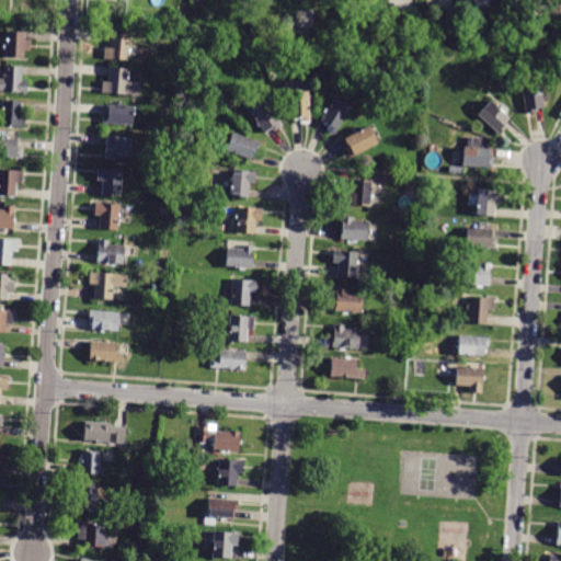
[(295,31),(282,31),(282,16),(295,16),(295,31)]
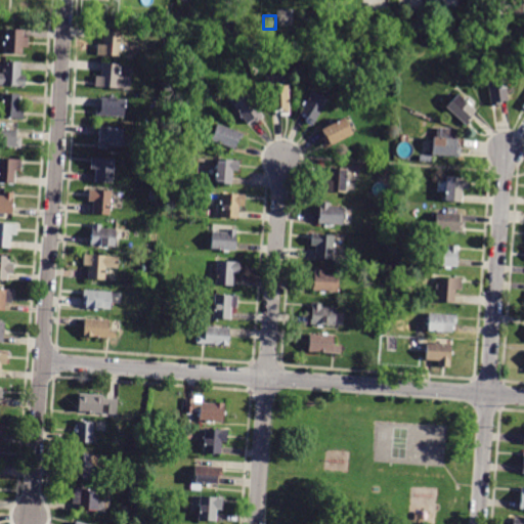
[(25,36),(29,37),(29,47),(24,47),(24,53),(6,53),(6,30),(25,30),(25,36)]
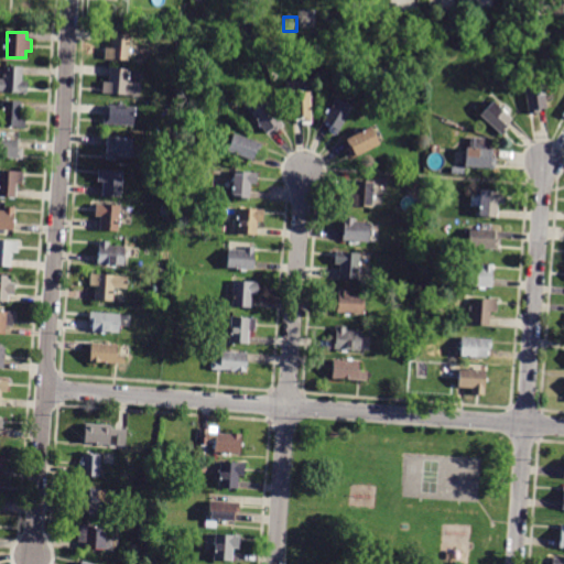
[(112,34),(131,35),(130,61),(105,60),(106,49),(111,49),(112,34)]
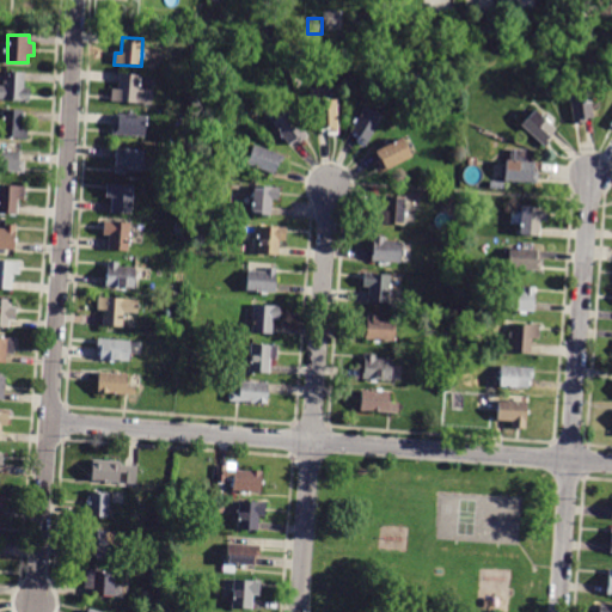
[(482,55),(472,54),(472,43),(483,44),(482,55)]
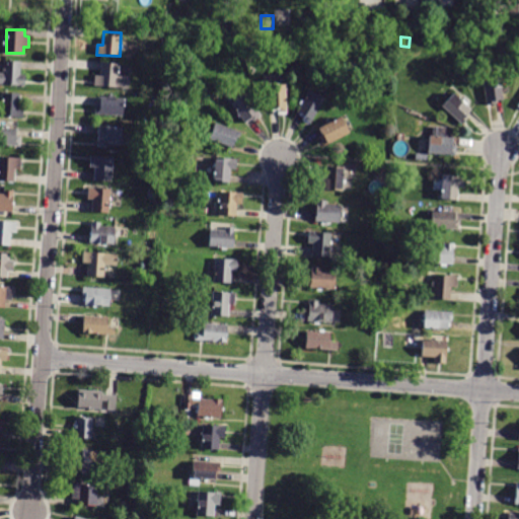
[(21,75),(26,75),(25,85),(0,84),(0,60),(22,61),(21,75)]
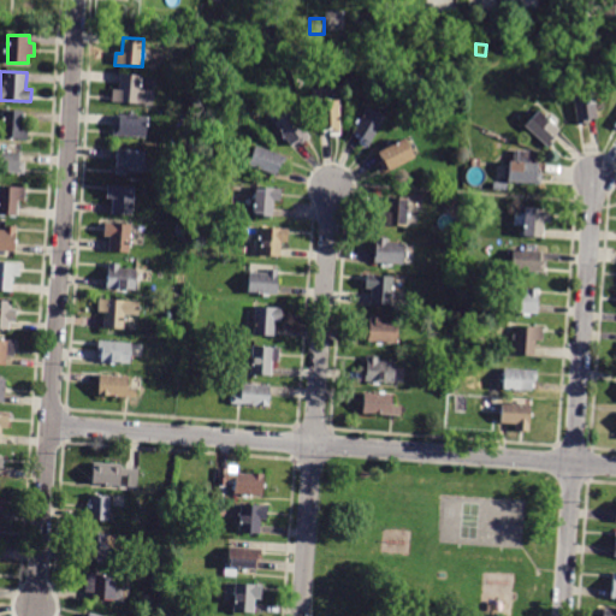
[(120,75),(141,75),(140,90),(154,92),(154,106),(112,102),(113,90),(120,90),(120,75)]
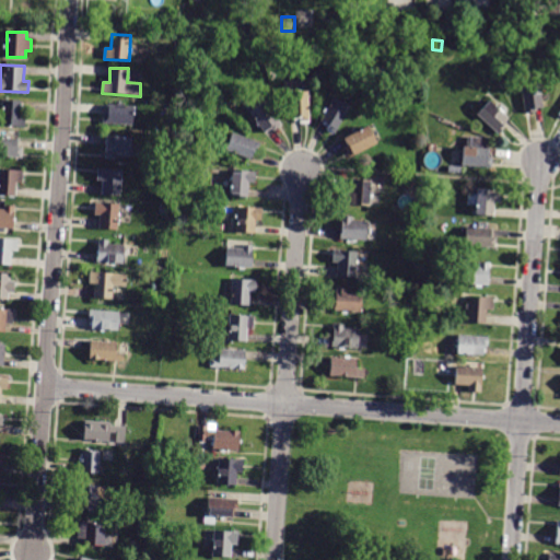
[(523,84),(543,81),(546,107),(536,108),(537,113),(527,114),(523,84)]
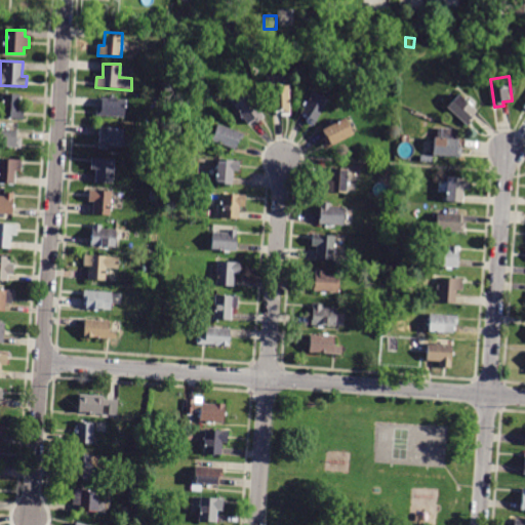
[(272,86),(289,85),(291,114),(290,114),(290,116),(283,116),(282,111),(274,112),(272,86)]
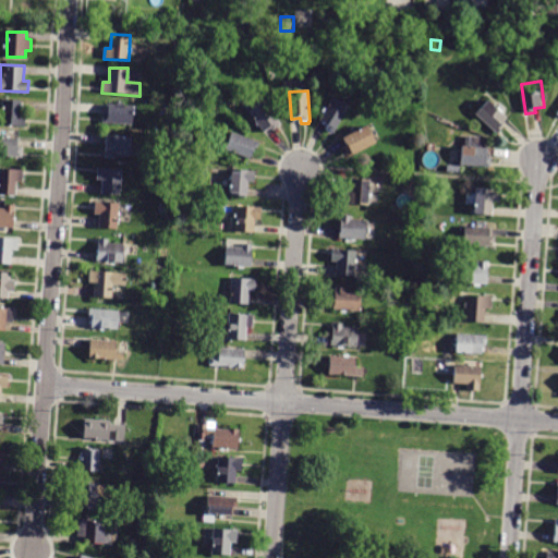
[(331,98),(348,107),(334,133),(325,128),(327,125),(319,121),(331,98)]
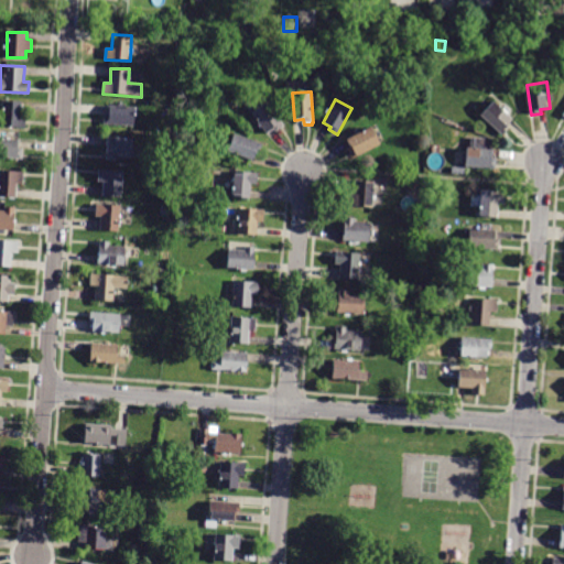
[(3,100),(22,101),(21,117),(26,117),(25,128),(1,126),(3,100)]
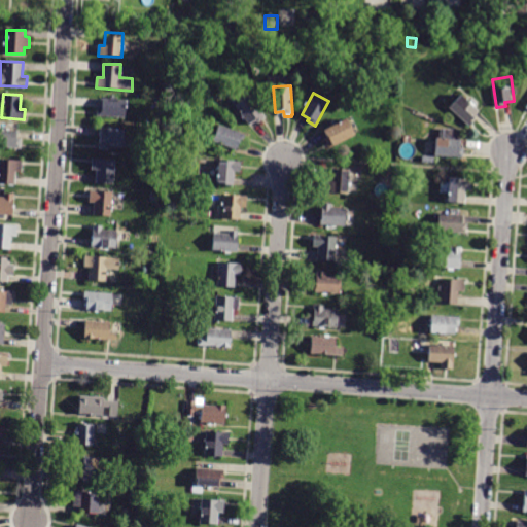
[(249,95),(266,117),(258,123),(256,120),(250,126),(235,105),(249,95)]
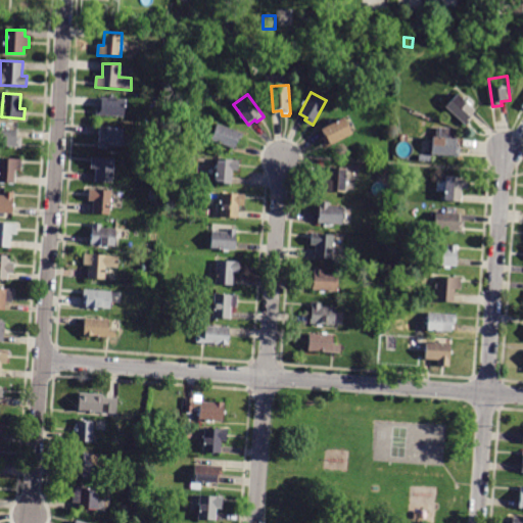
[(470,105),(476,110),(470,116),(473,120),(466,127),(445,106),(458,94),(466,101),(469,97),(474,102),(470,105)]
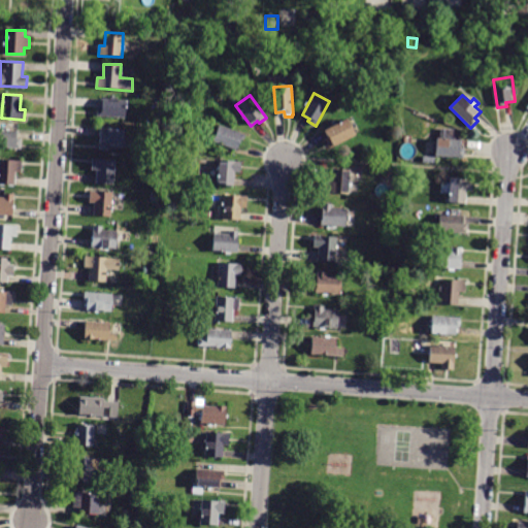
[(102,98),(111,99),(111,96),(117,96),(117,99),(127,100),(126,119),(98,117),(98,106),(101,106),(102,98)]
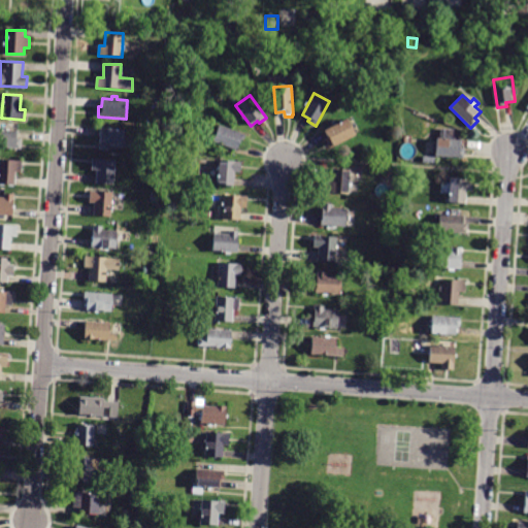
[(325,131),(347,120),(355,135),(329,149),(325,140),(328,138),(325,131)]
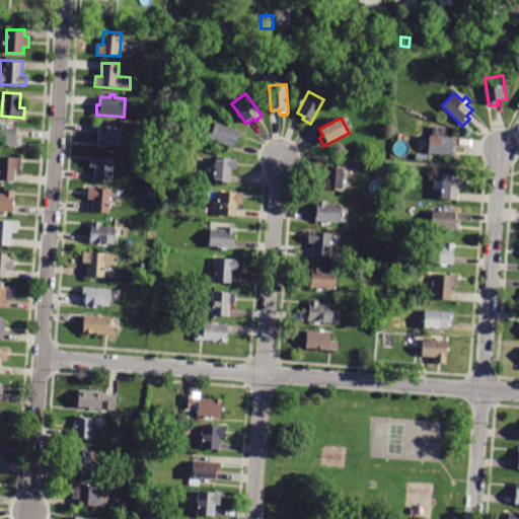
[(232,148),(210,140),(216,123),(241,133),(238,141),(237,140),(236,144),(234,143),(232,148)]
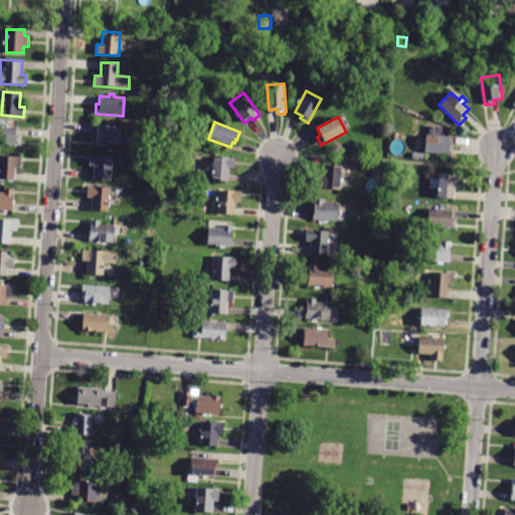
[(17,136),(20,136),(19,145),(0,143),(0,126),(17,128),(17,136)]
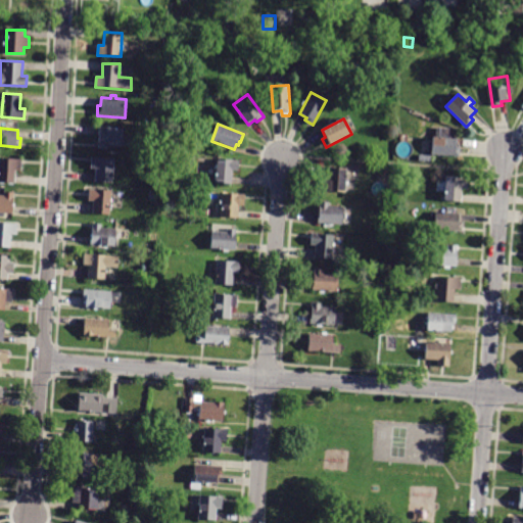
[(99,128),(125,129),(124,146),(108,145),(108,149),(99,149),(99,128)]
